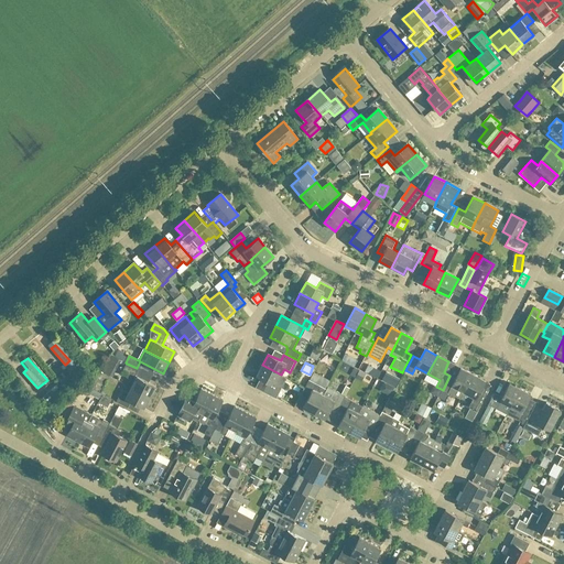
[(136,376),(139,369),(137,368),(127,364),(123,370),(129,373),(127,378),(134,382),(131,388),(150,398),(155,387),(136,376)]
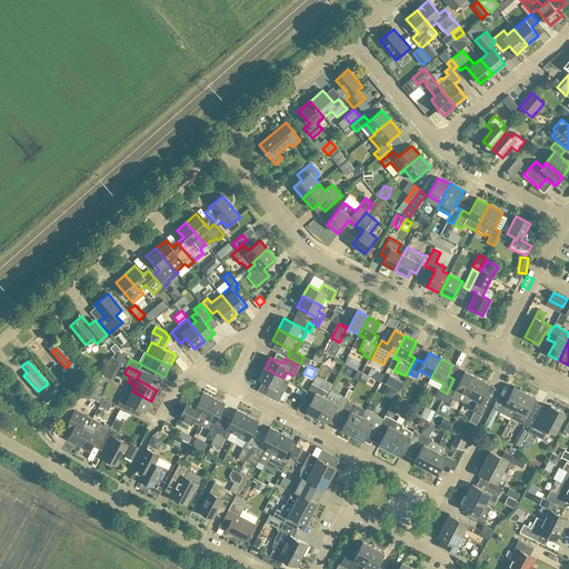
[(289,381),(283,378),(265,368),(259,379),(270,386),(267,391),(280,398),(289,381)]
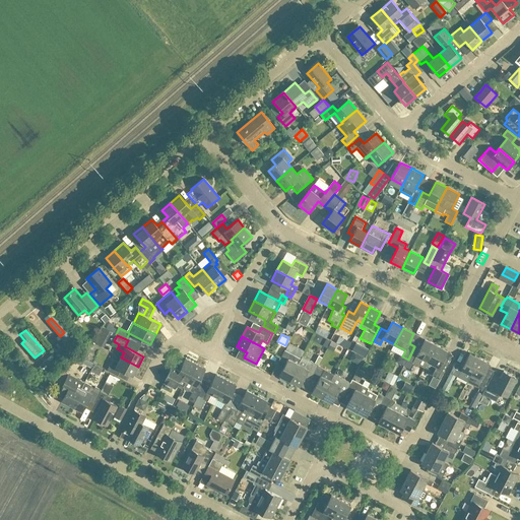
[(425,368),(428,362),(437,345),(426,339),(420,349),(414,346),(408,360),(404,367),(410,370),(413,363),(425,368)]
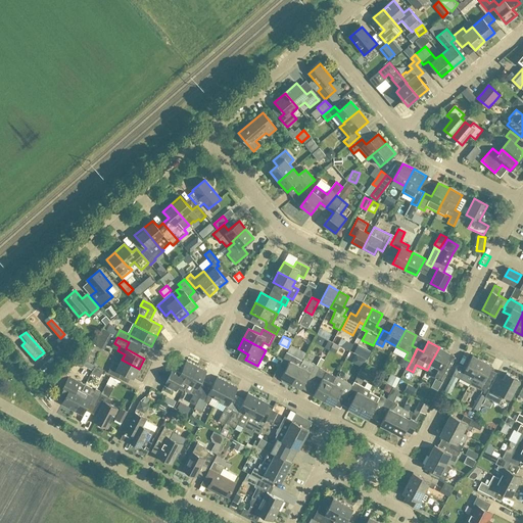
[(65,353),(74,346),(69,342),(61,349),(65,353)]
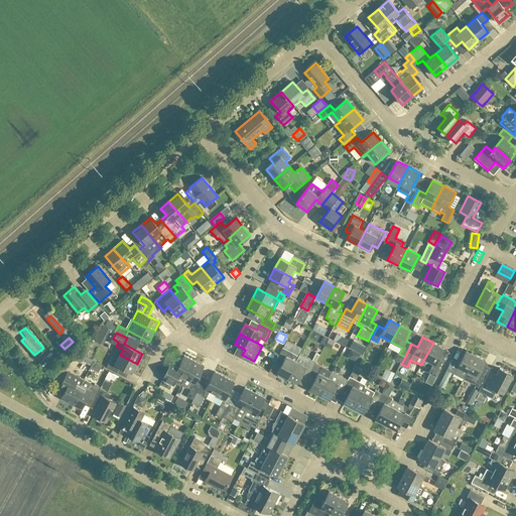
[(329,339),(325,346),(333,350),(336,343),(329,339)]
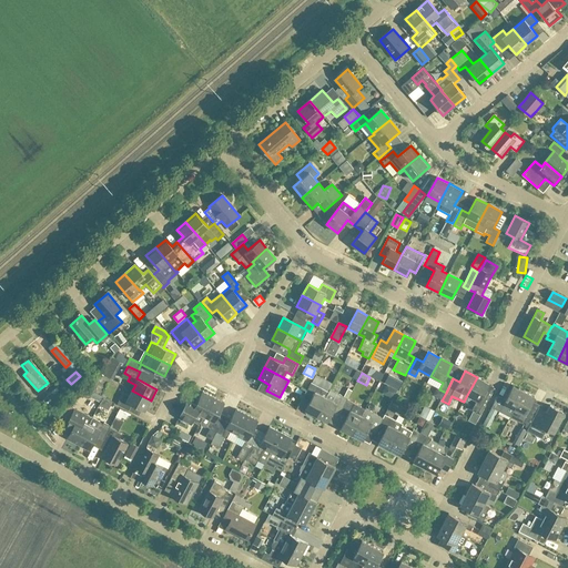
[(480,414),(494,388),(488,385),(488,384),(477,377),(464,402),(470,405),(469,408),(480,414)]
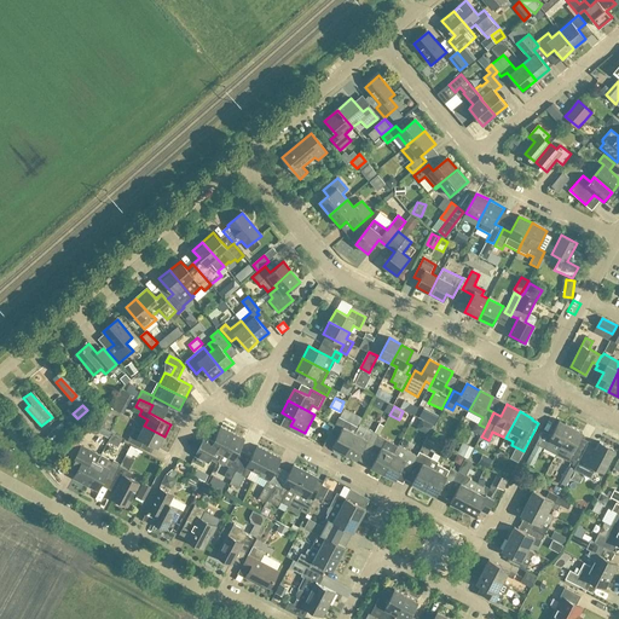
[(345,455),(356,434),(359,428),(352,424),(340,417),(333,431),(340,434),(333,447),(336,450),(336,452),(341,455),(342,453),(345,455)]
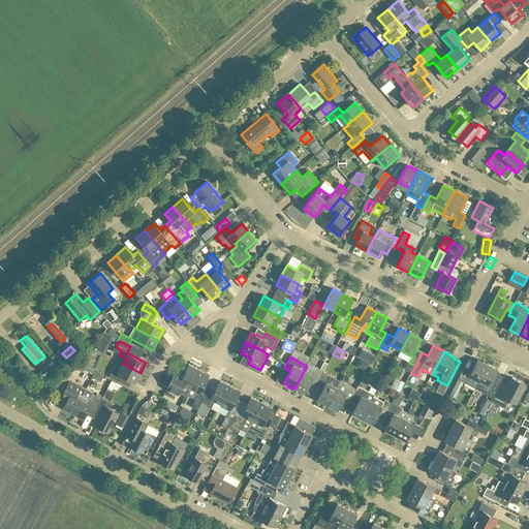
[(465,383),(466,382),(476,387),(488,365),(477,360),(471,373),(464,369),(458,380),(465,383)]
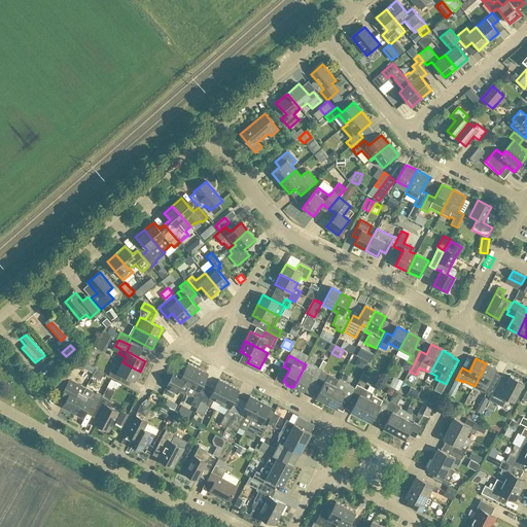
[(306,364),(303,370),(293,387),(304,392),(310,380),(316,384),(322,372),(323,371),(307,361),(306,364)]
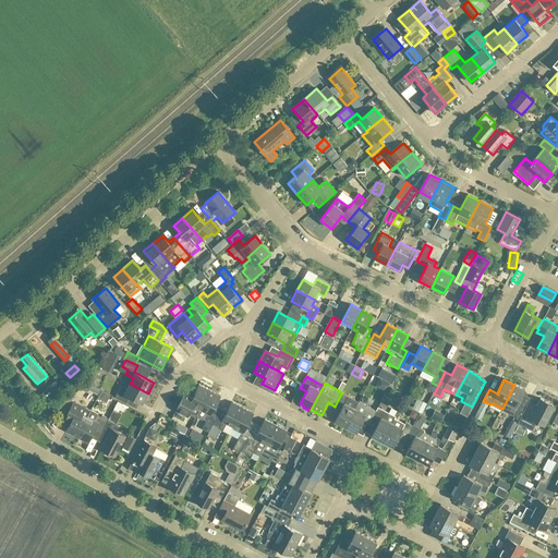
[(148,393),(130,384),(128,389),(121,386),(116,398),(126,404),(131,398),(143,404),(148,393)]
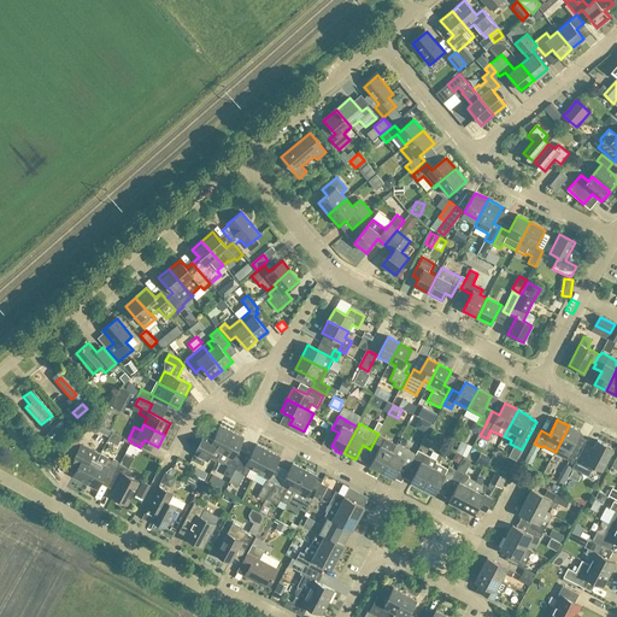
[(575,464),(581,452),(573,447),(581,433),(569,425),(556,452),(562,456),(560,457),(575,464)]
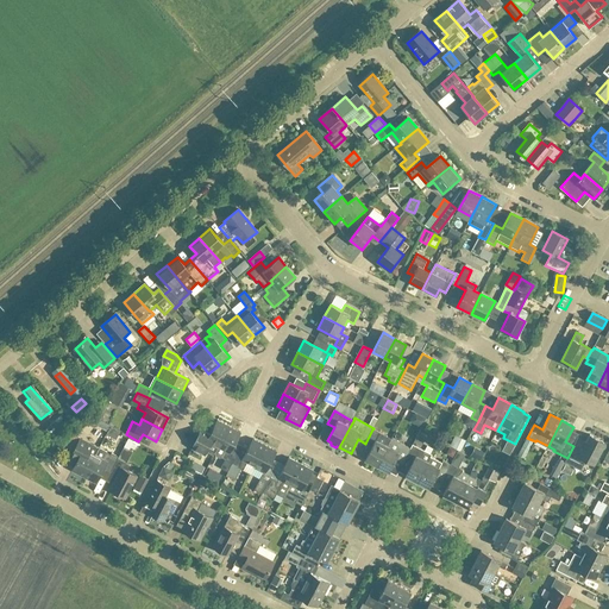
[(208,451),(208,453),(212,454),(214,454),(215,454),(219,449),(230,427),(218,421),(211,433),(201,428),(190,449),(194,450),(193,454),(200,458),(202,454),(205,456),(208,451)]
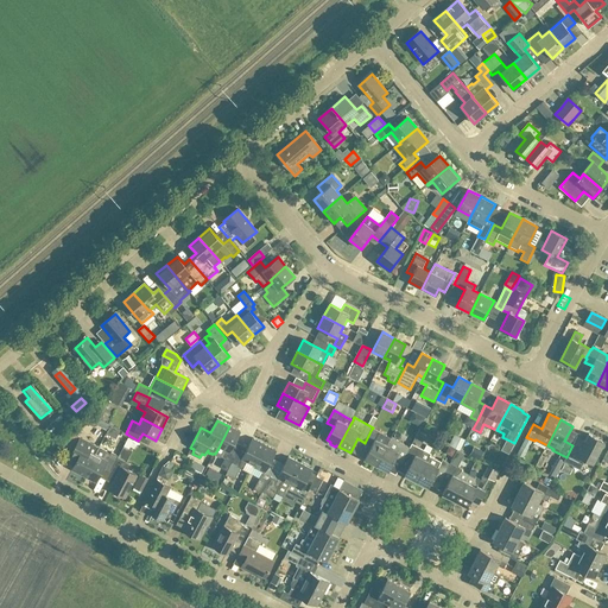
[(56,422),(46,429),(51,435),(59,426),(56,422)]
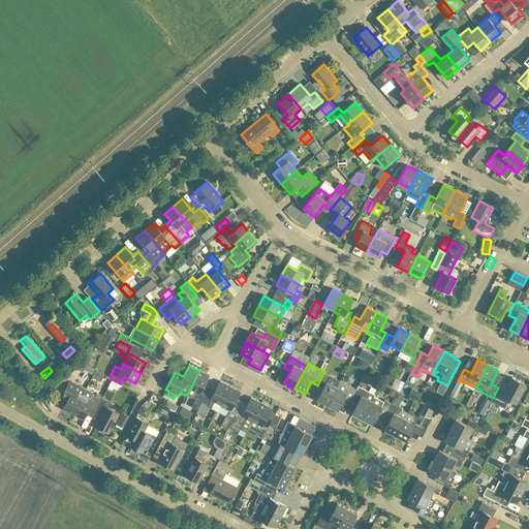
[(210,376),(199,371),(190,390),(187,395),(188,397),(191,399),(193,398),(196,400),(192,407),(198,410),(204,400),(198,397),(210,376)]
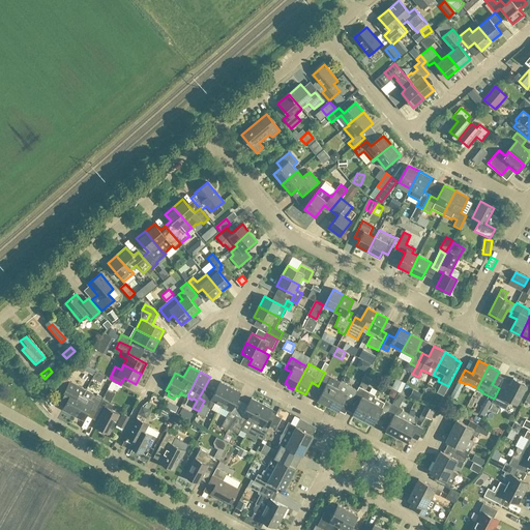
[(318,401),(328,406),(341,382),(324,374),(318,386),(324,389),(318,401)]
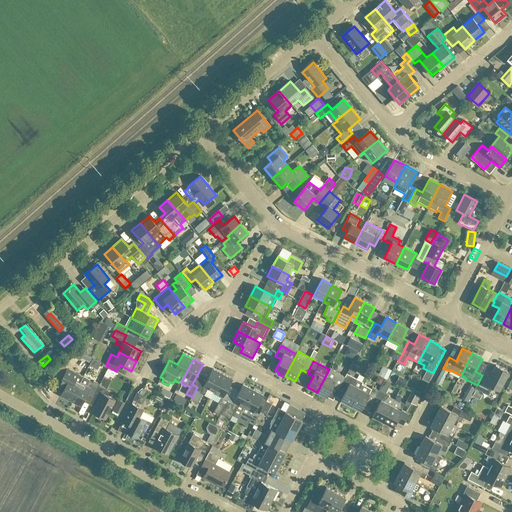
[(354,362),(348,369),(361,378),(366,371),(354,362)]
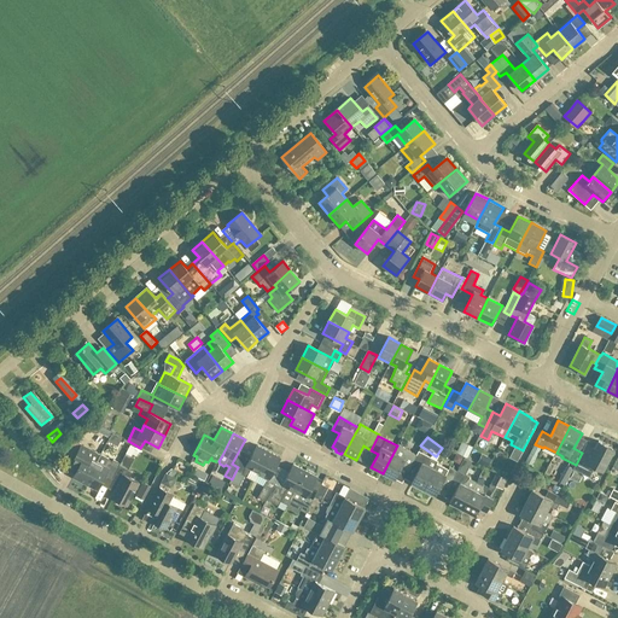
[(595,467),(602,471),(613,449),(599,442),(595,449),(587,444),(582,453),(576,465),(573,470),(589,478),(595,467)]
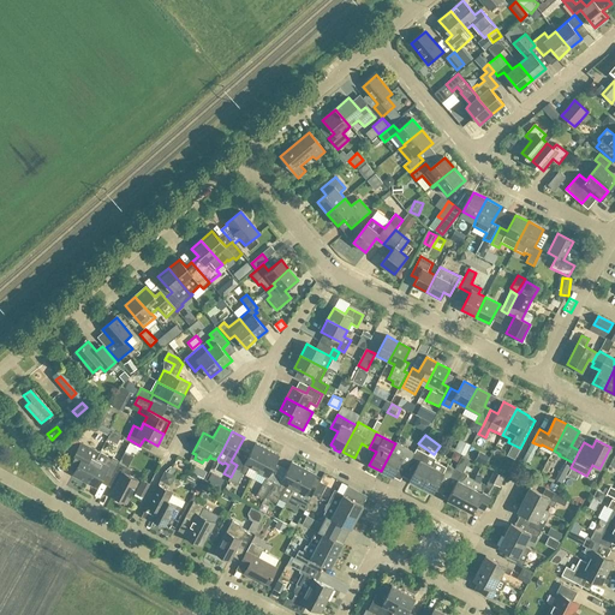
[(120,460),(127,464),(136,443),(129,441),(120,460)]
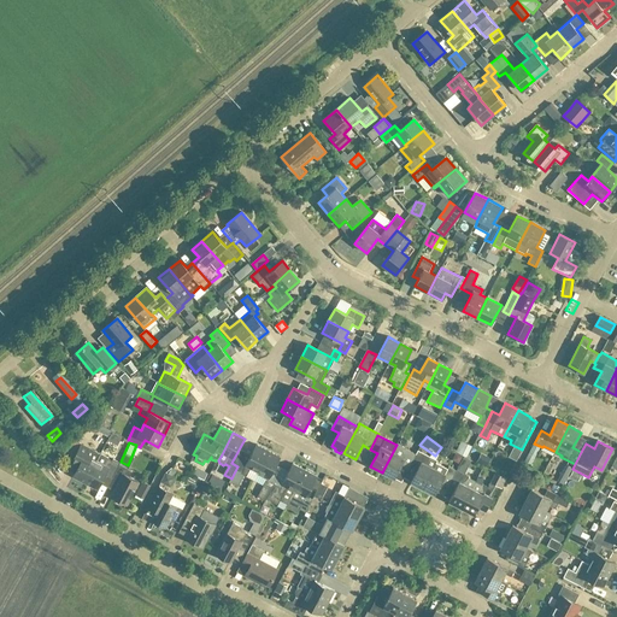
[(86,483),(97,462),(101,454),(82,444),(72,462),(76,463),(78,468),(74,477),(86,483)]
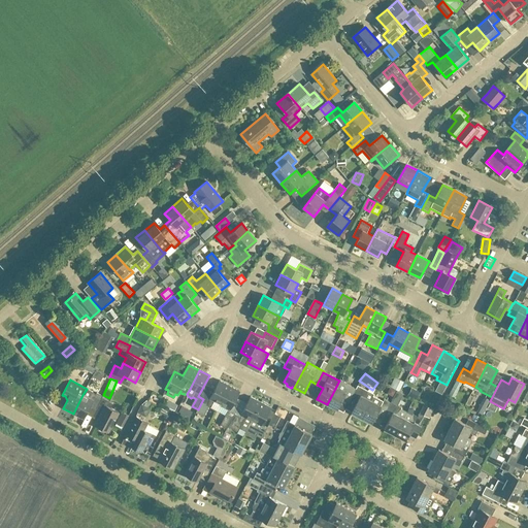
[(221,404),(230,387),(220,381),(210,399),(205,396),(203,399),(198,409),(196,414),(204,417),(209,407),(211,408),(215,401),(221,404)]
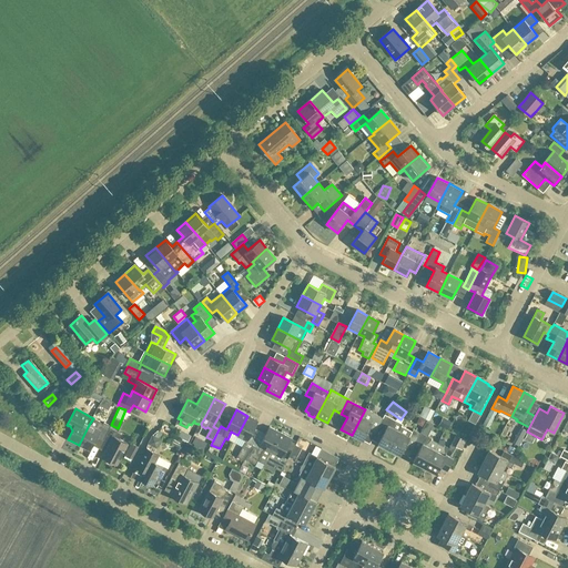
[(376,433),(378,428),(379,425),(385,415),(383,418),(376,415),(365,409),(352,435),(363,440),(369,429),(376,433)]
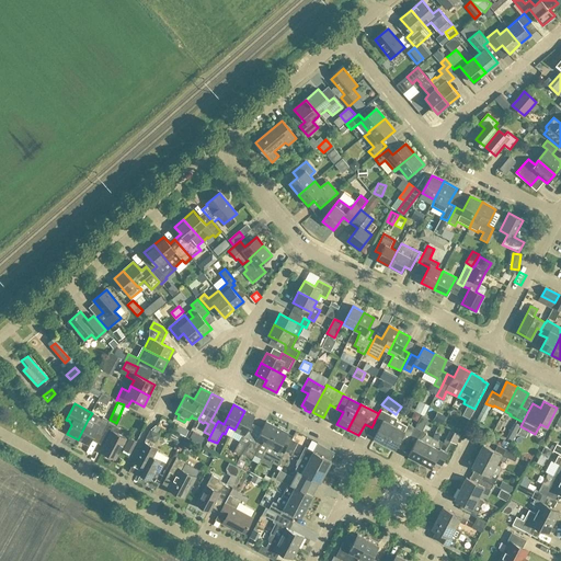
[(380,410),(375,420),(374,423),(380,426),(374,438),(375,438),(374,441),(384,446),(395,426),(397,420),(398,419),(380,410)]
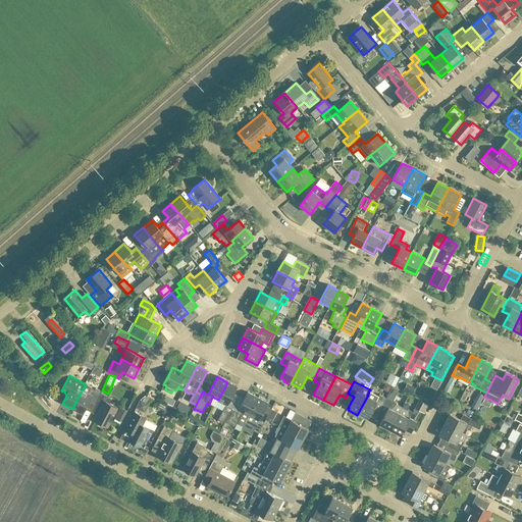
[(238,387),(227,382),(218,400),(228,406),(238,387)]
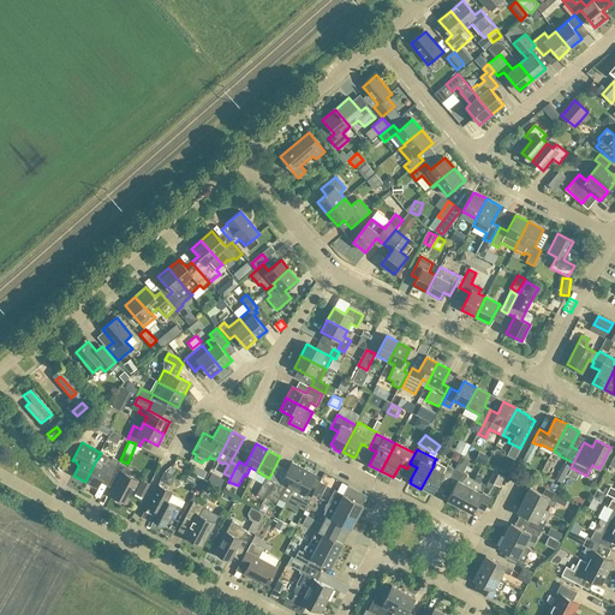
[(119,464),(120,461),(113,458),(112,460),(108,458),(109,457),(101,453),(96,460),(85,482),(97,488),(106,473),(113,477),(119,464)]
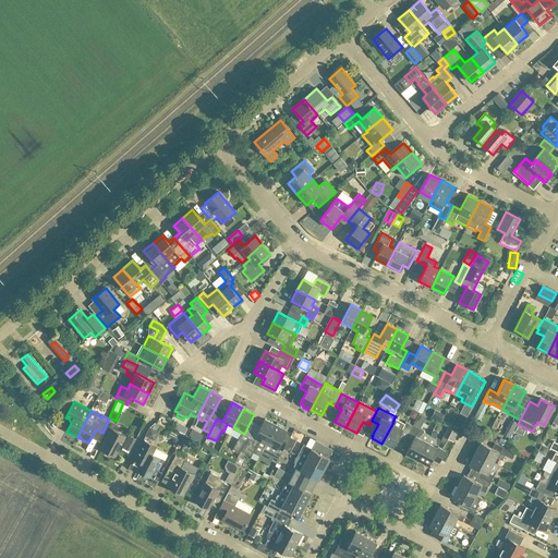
[(392,424),(381,444),(391,449),(392,447),(393,447),(400,436),(407,439),(413,426),(407,423),(405,423),(395,417),(392,424)]
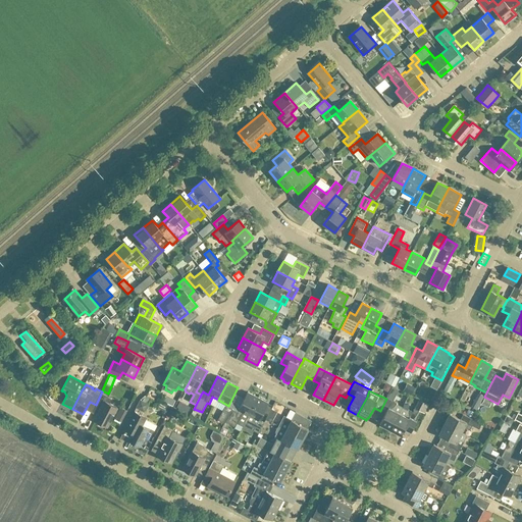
[(232,410),(225,422),(236,427),(238,424),(243,427),(245,423),(258,398),(248,393),(238,412),(232,410)]
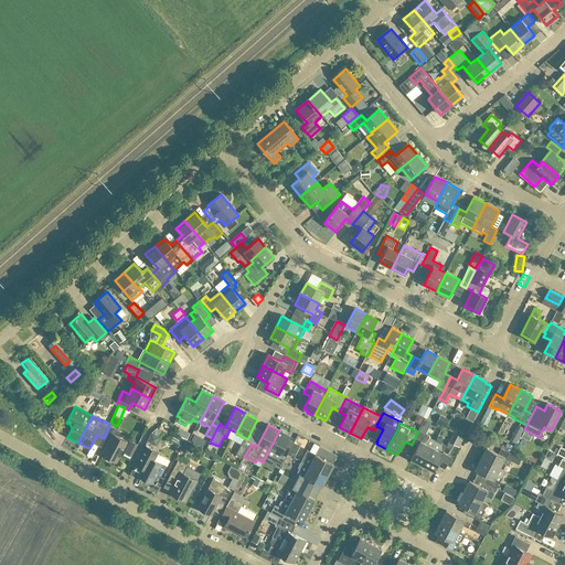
[(109,426),(104,438),(109,441),(103,455),(117,462),(127,441),(119,437),(121,433),(109,426)]
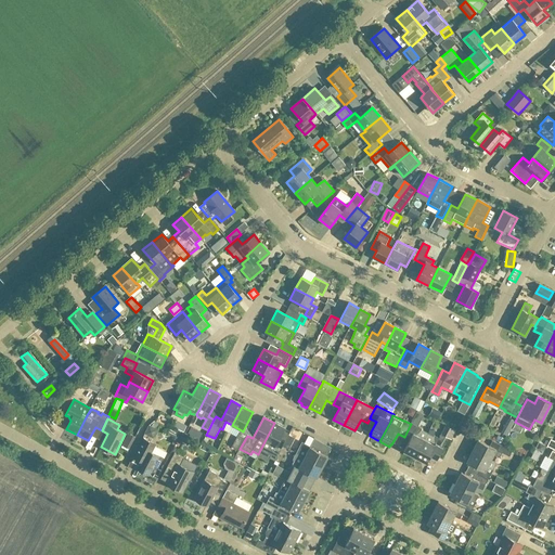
[(285,428),(274,423),(260,450),(271,455),(270,459),(275,461),(281,450),(275,447),(285,428)]
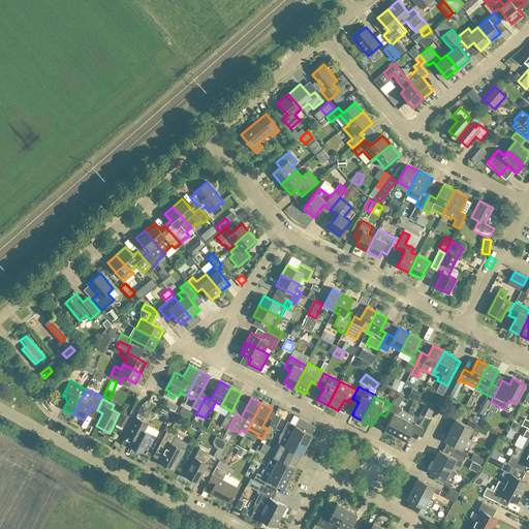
[(392,403),(392,404),(385,416),(391,419),(385,431),(396,436),(408,413),(402,410),(402,409),(392,403)]
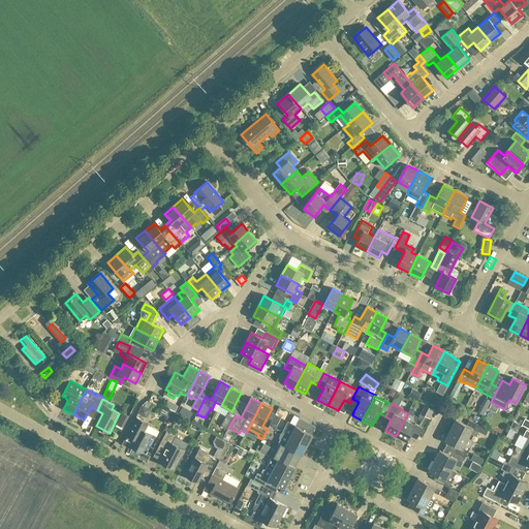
[(151,410),(143,406),(138,414),(147,418),(151,410)]
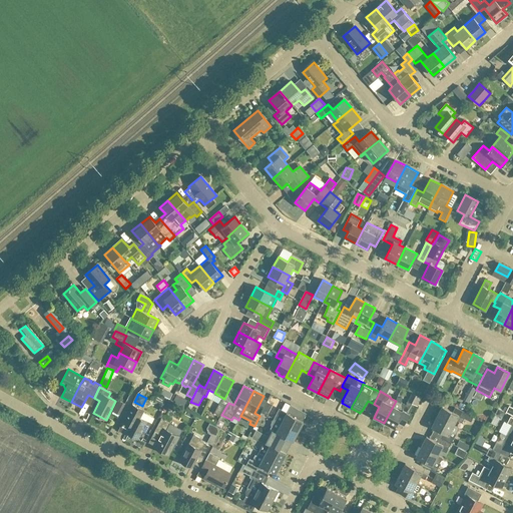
[(111,415),(117,418),(125,403),(119,400),(111,415)]
